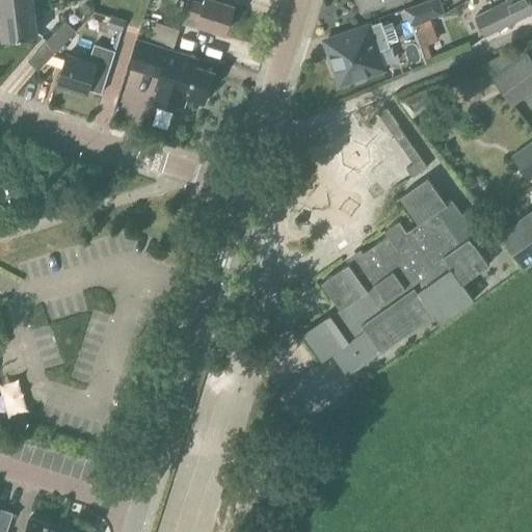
[(0,0),(0,9),(34,6),(33,0),(0,0)]
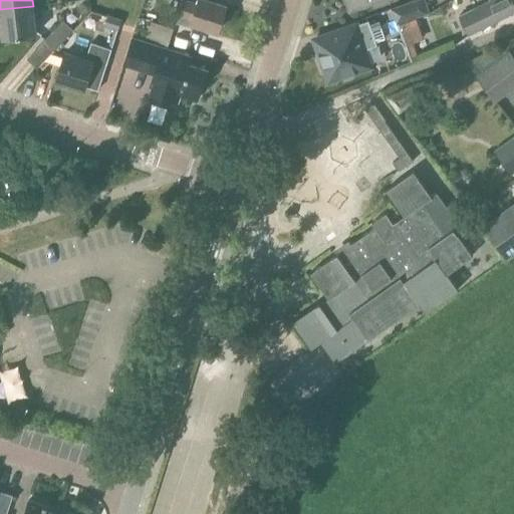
[(177,23),(190,27),(192,21),(218,31),(227,6),(209,0),(199,0),(198,2),(189,0),(182,0),(178,15),(179,15),(177,23)]
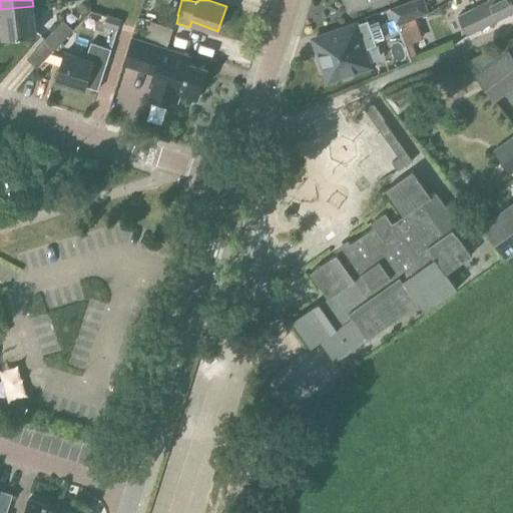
[(487,0),(459,14),(468,33),(512,10),(512,3),(511,0),(487,0)]
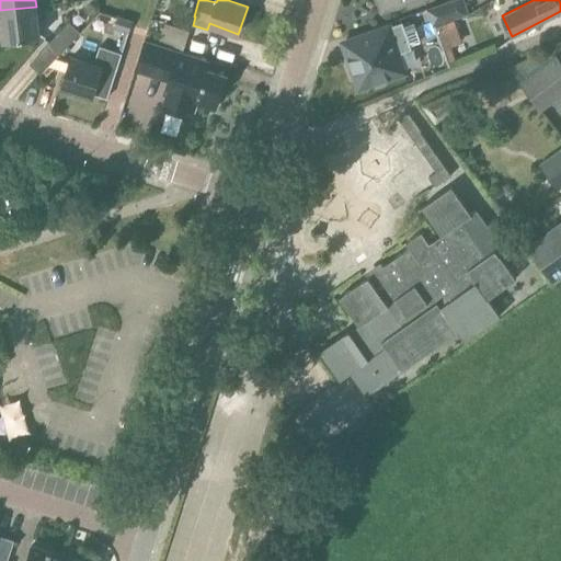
[(0,22),(2,43),(39,38),(36,7),(0,10),(0,22)]
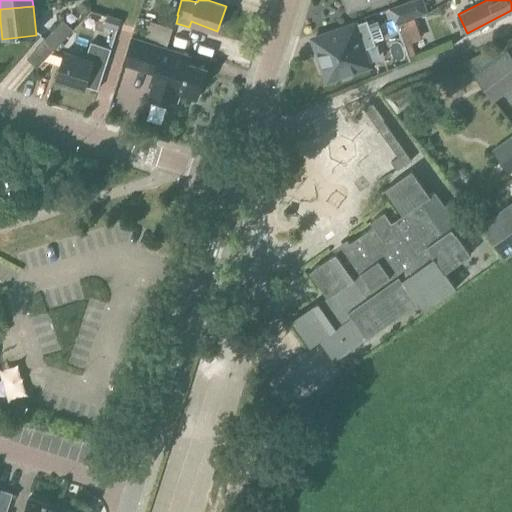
[(63,19),(43,40),(54,50),(73,29),(63,19)]
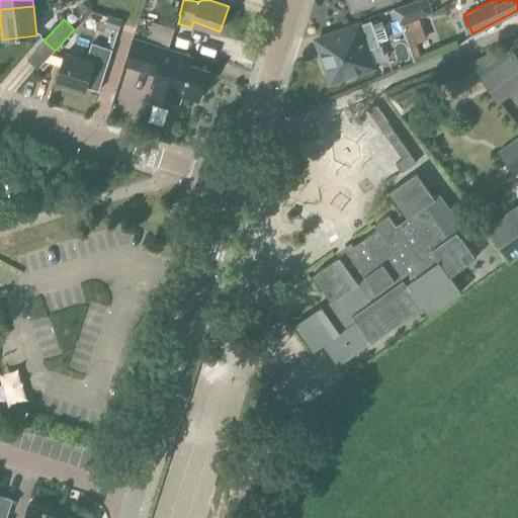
[(170,46),(175,28),(152,21),(148,38),(170,46)]
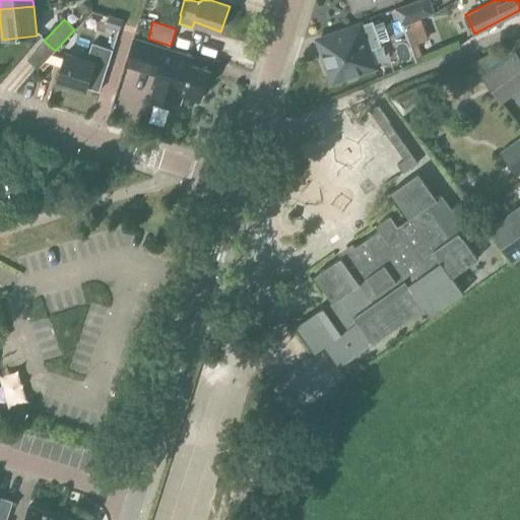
[(369,50),(382,46),(381,44),(390,41),(384,23),(375,26),(373,21),(339,33),(343,45),(323,52),(333,81),(375,66),(369,50)]
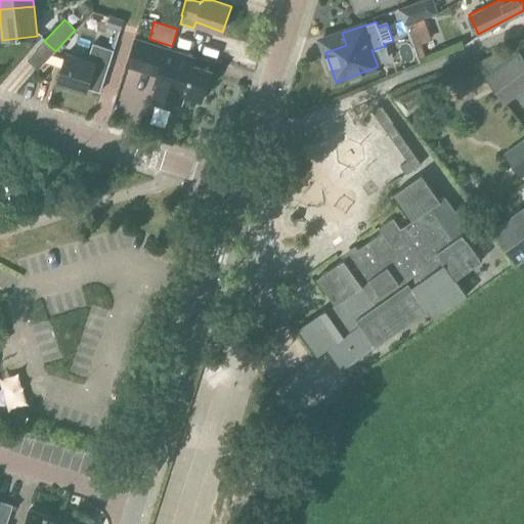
[(114,50),(117,40),(97,34),(94,43),(93,43),(88,61),(67,54),(66,58),(61,57),(59,64),(62,66),(57,83),(86,91),(93,68),(106,73),(114,50)]
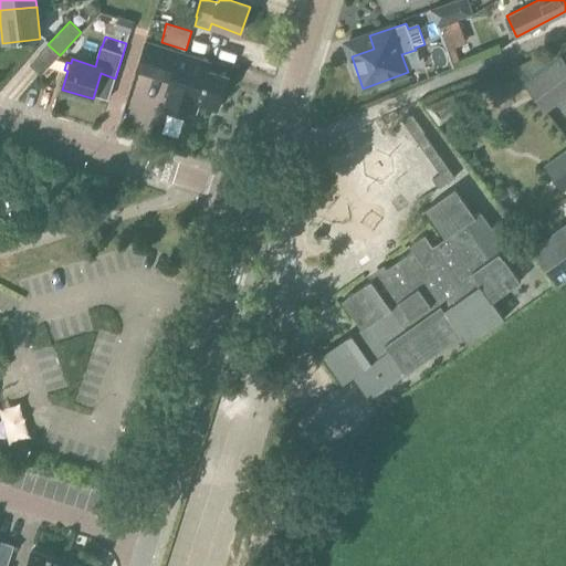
[(208,71),(210,63),(146,43),(137,71),(164,80),(167,69),(175,71),(167,95),(170,96),(168,104),(197,113),(199,105),(218,111),(228,77),(208,71)]
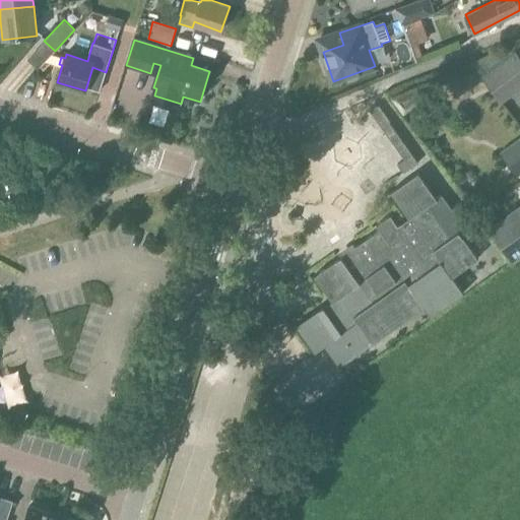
[(501,103),(519,88),(519,57),(516,52),(481,77),(501,103)]
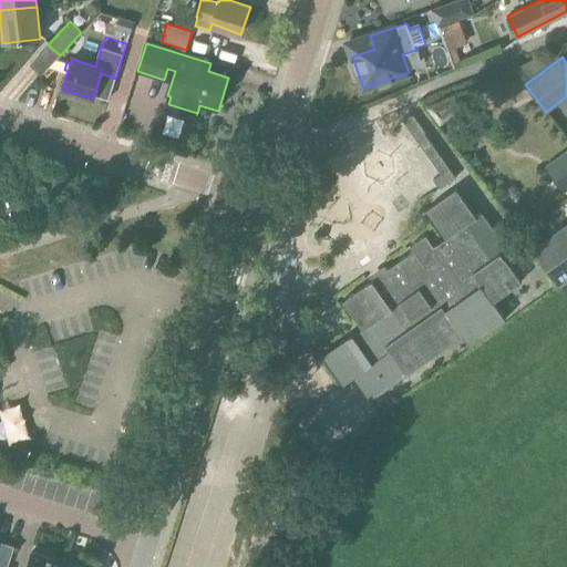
[(456,93),(435,102),(443,119),(464,109),(456,93)]
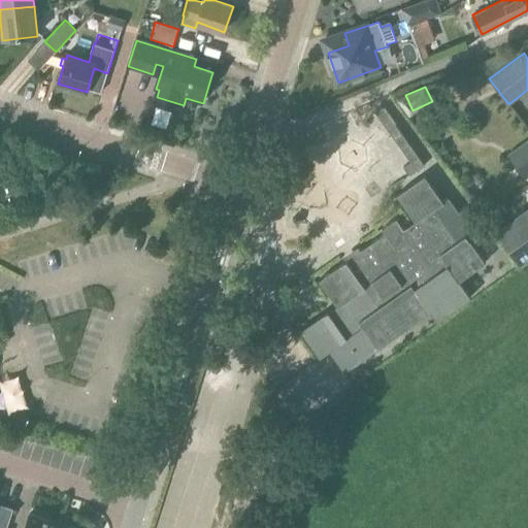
[(409,175),(425,165),(383,106),(375,111),(410,162),(403,167),(409,175)]
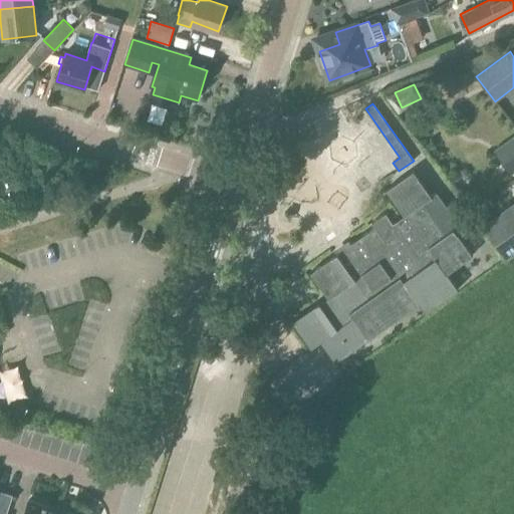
[(511,173),(513,171),(513,136),(495,151),(511,173)]
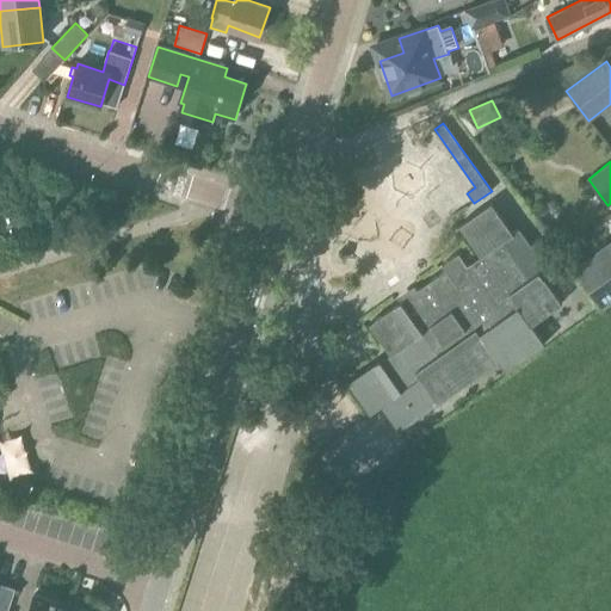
[(388,355),(345,384),(368,417),(380,408),(396,433),(499,360),(507,371),(543,345),(530,326),(562,304),(544,278),(560,266),(526,220),(510,229),(492,204),(458,228),(480,259),(468,267),(460,254),(442,266),(445,271),(366,326),(388,355)]
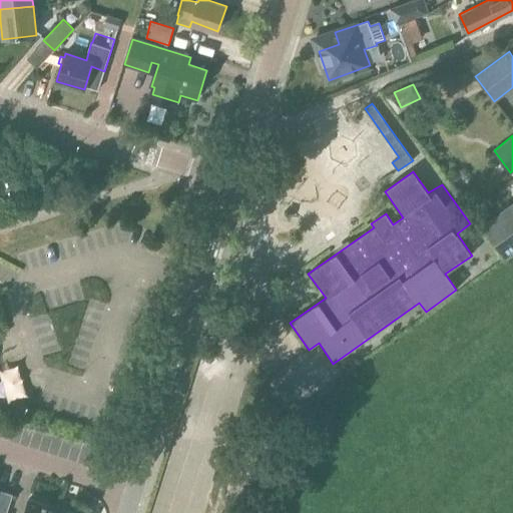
[(0,178),(6,197),(18,194),(12,174),(0,177),(0,178)]
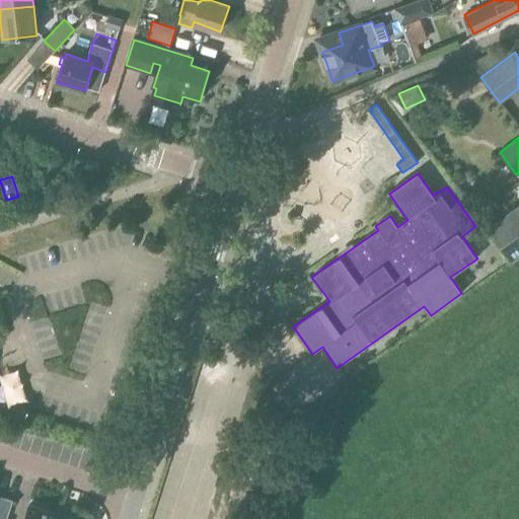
[(518,225),(518,206),(510,213),(518,225)]
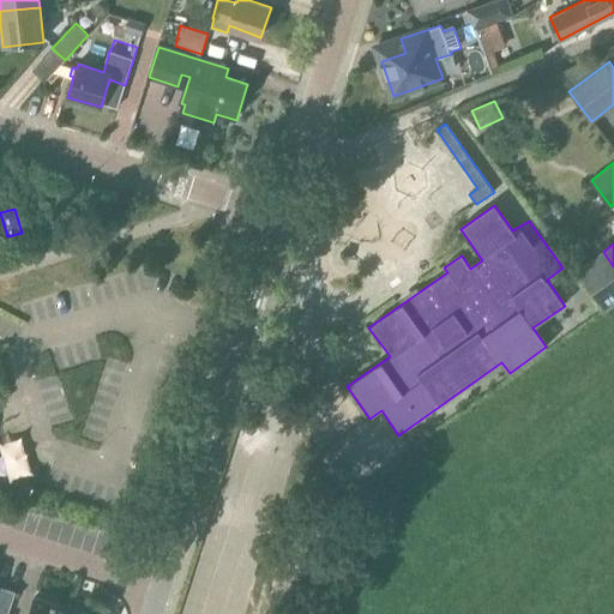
[(613,308),(613,266),(603,252),(579,270),(608,309),(611,312),(613,308)]
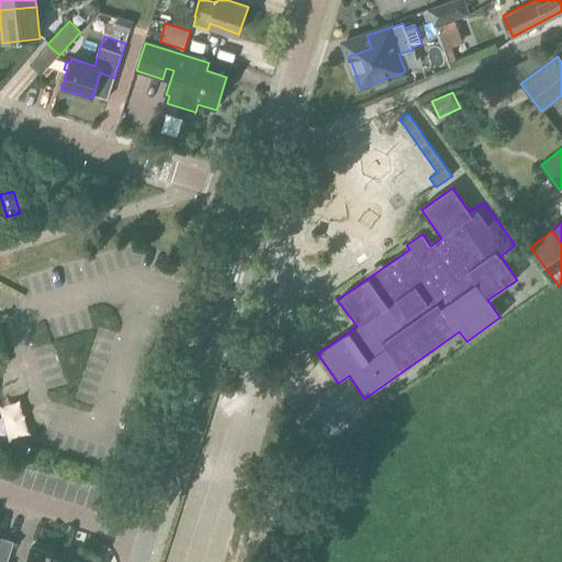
[(0,561),(7,561),(13,543),(0,539),(0,561)]
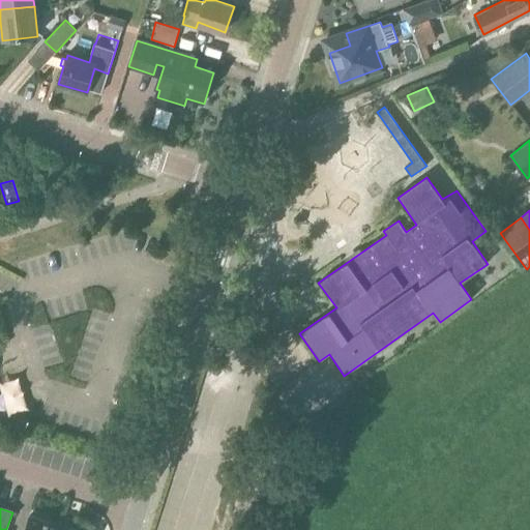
[(56,529),(60,518),(51,516),(50,520),(45,518),(43,520),(30,516),(25,529),(56,529)]
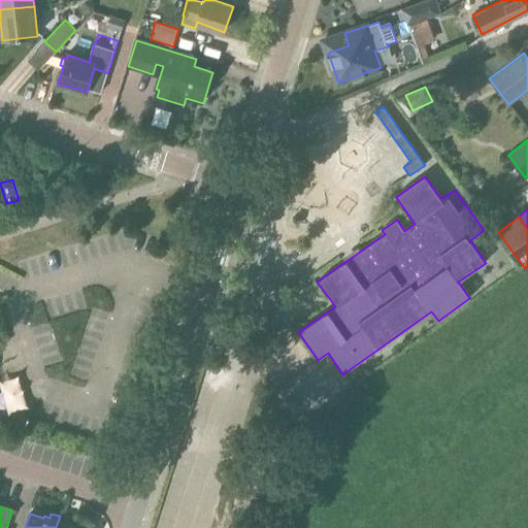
[(60,516),(56,527),(75,527),(71,527),(72,525),(66,523),(67,519),(60,516)]
